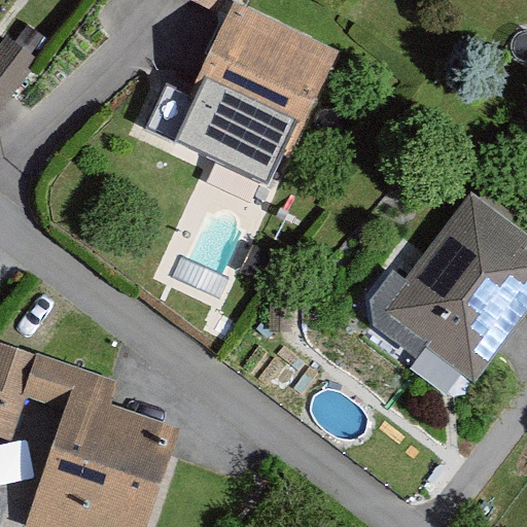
[(222,0),(191,0),(217,12),(222,0)]
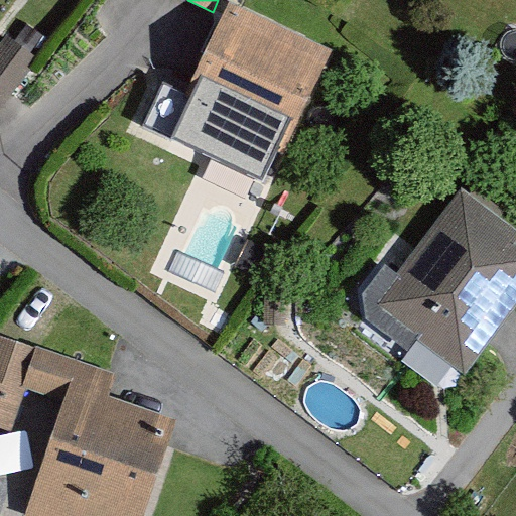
[(334,49),(231,1),(184,96),(164,86),(145,125),(260,179),(275,148),(284,152),(334,49)]
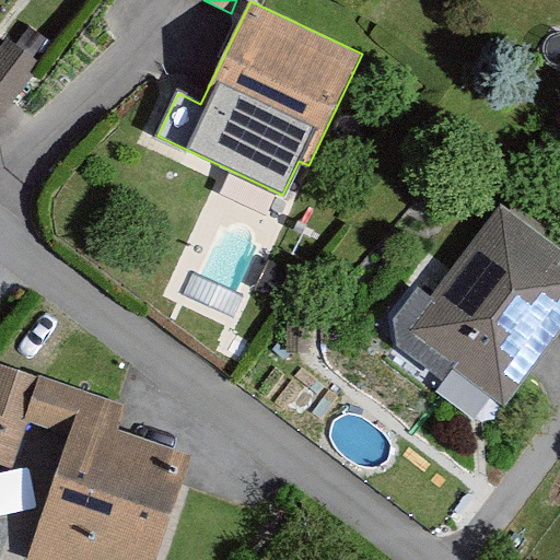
[(15,45),(8,39),(0,48),(0,118),(34,73),(42,65),(38,62),(15,45)]
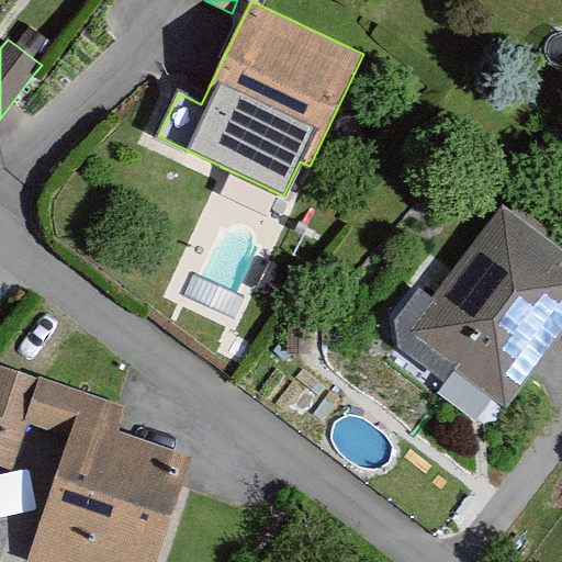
[(506,411),(561,337),(561,249),(547,238),(513,213),(504,205),(453,271),(433,299),(407,332),(456,368),(454,370),(506,411)]
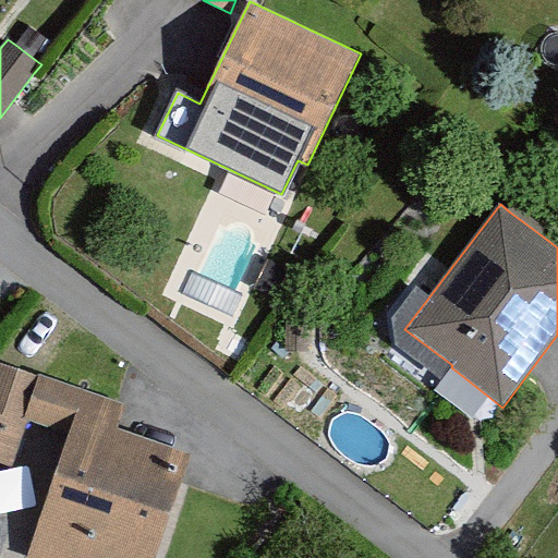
[(404,329),(429,296),(415,287),(391,318),(396,346),(441,380),(451,367),(452,365),(404,329)]
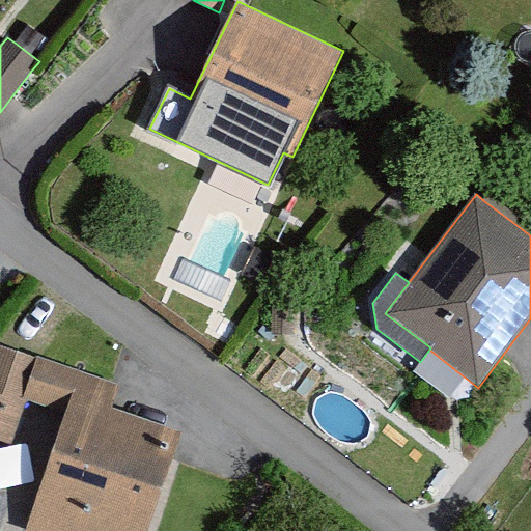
[(25,397),(37,358),(33,357),(16,351),(0,344),(0,440),(14,445),(28,398),(25,397)]
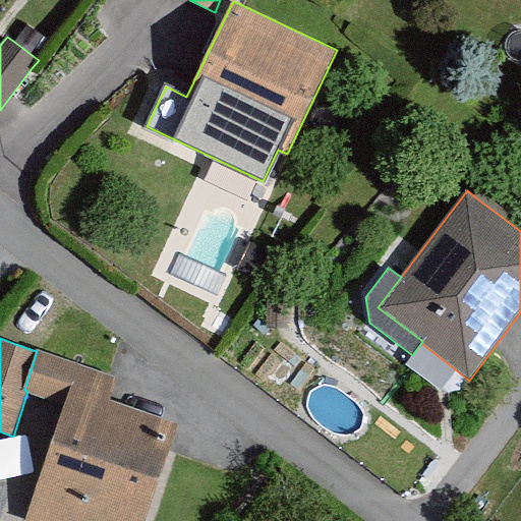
[(109,374),(37,351),(24,390),(27,391),(64,403),(24,520),(146,520),(177,425),(105,401),(113,377),(109,374)]
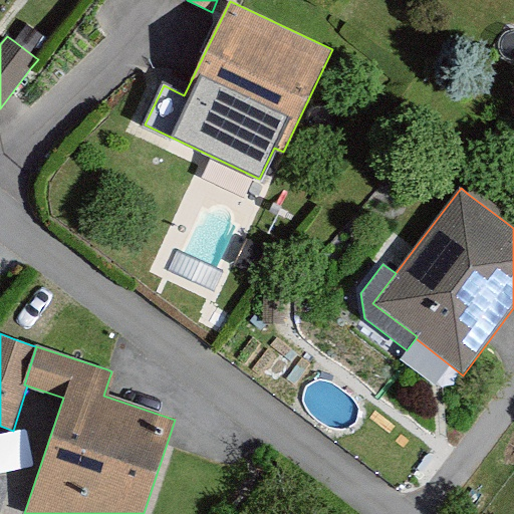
All buildings are outlined.
